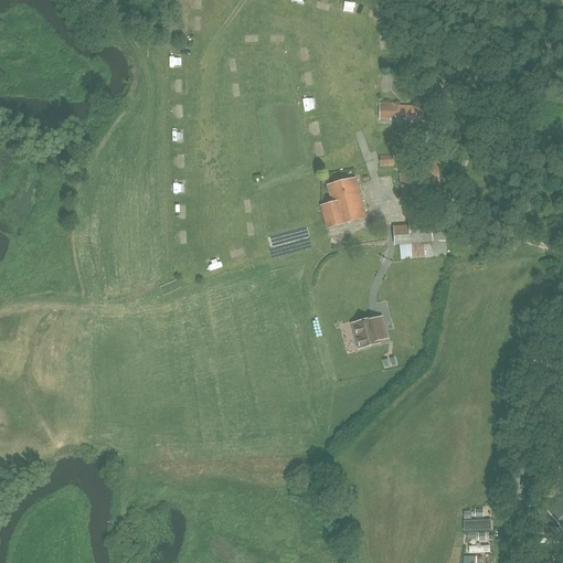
[(378,103),(376,118),(388,118),(388,114),(404,115),(404,118),(420,119),(420,116),(427,116),(427,106),(393,106),(393,103),(378,103)]
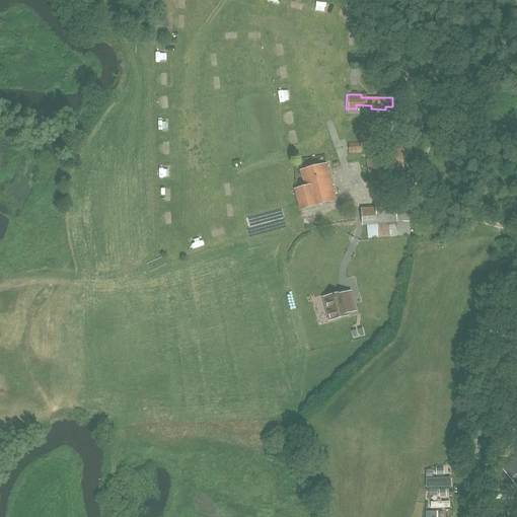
[(359,150),(359,141),(347,142),(348,151),(359,150)]
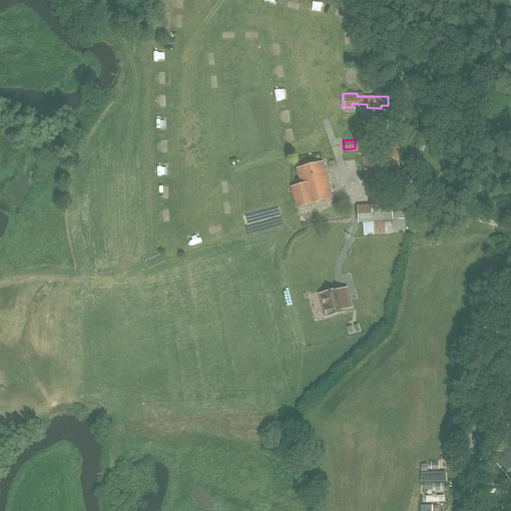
[(379,152),(361,155),(366,179),(398,173),(394,152),(400,151),(399,143),(378,146),(379,152)]
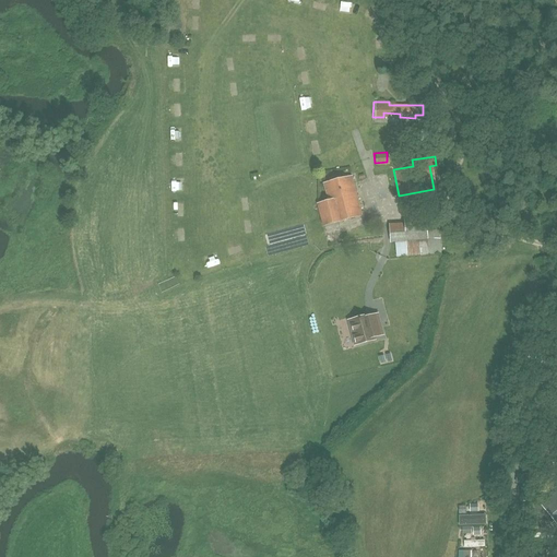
[(360,213),(350,175),(322,181),(327,199),(316,202),(321,224),(360,213)]
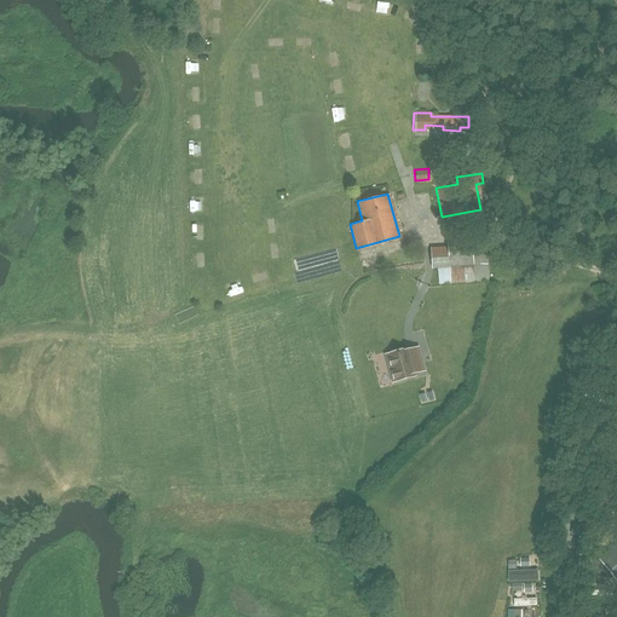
[(438,282),(489,280),(486,246),(476,246),(476,238),(431,241),(432,267),(437,266),(438,282)]
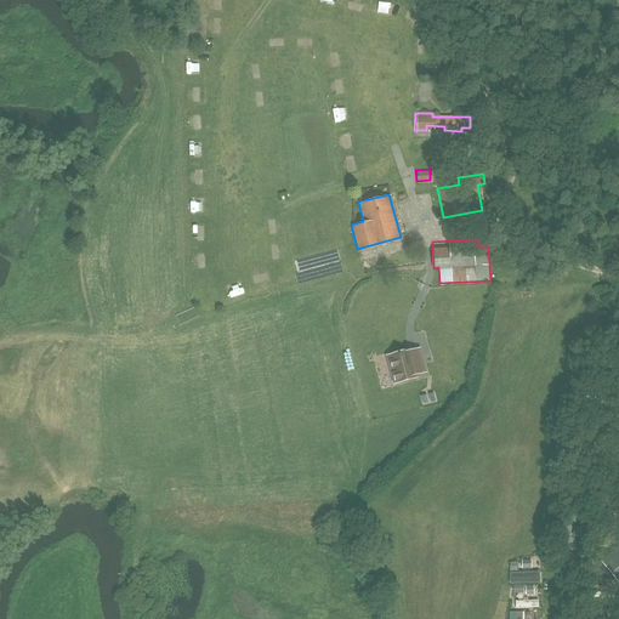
[(297,282),(341,270),(334,245),(290,257),(297,282)]
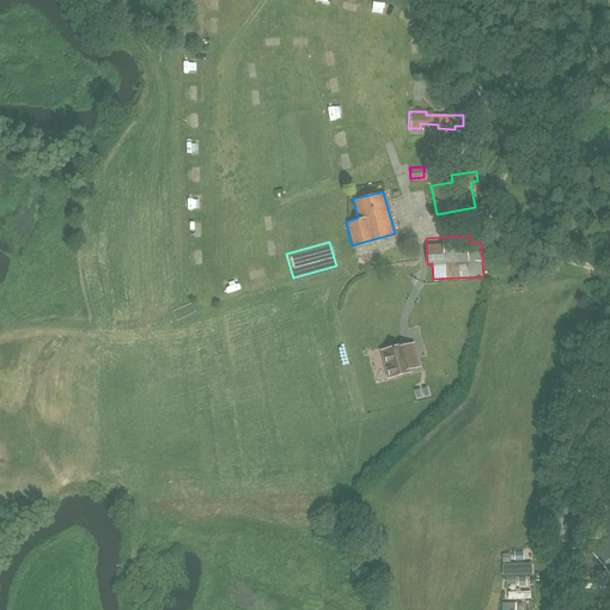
[(412,340),(383,348),(383,351),(382,353),(388,376),(409,370),(408,367),(418,364),(412,340)]
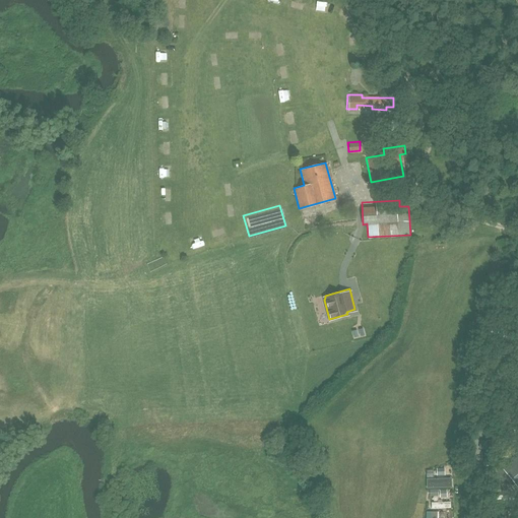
[(514,339),(517,332),(494,324),(492,331),(514,339)]
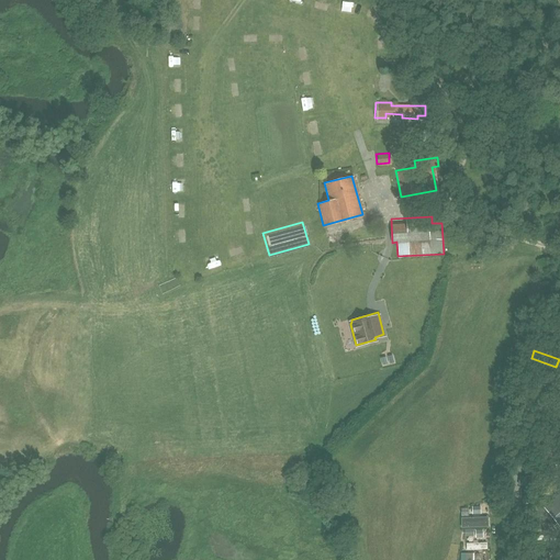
[(522,415),(519,423),(529,425),(530,416),(522,415)]
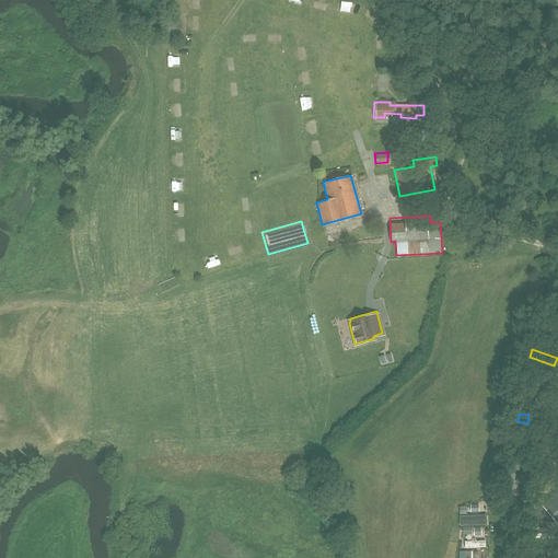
[(509,462),(508,468),(522,471),(522,468),(523,465),(523,464),(509,462)]
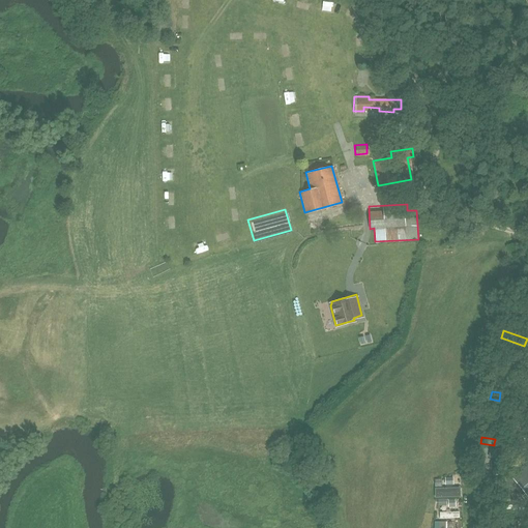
[(527,463),(510,477),(527,498),(527,497),(527,463)]
